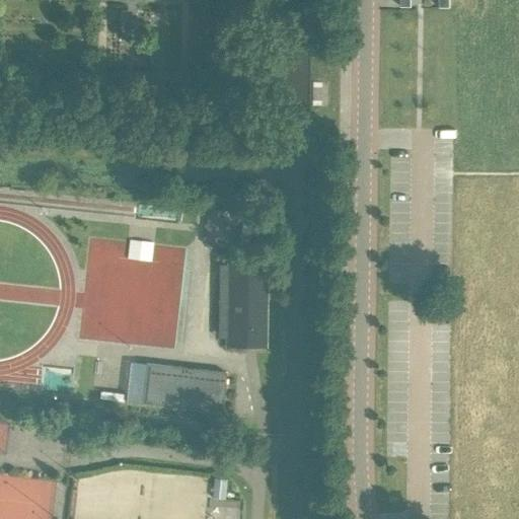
[(129,242),(127,258),(150,262),(152,245),(152,242),(129,239),(129,242)]
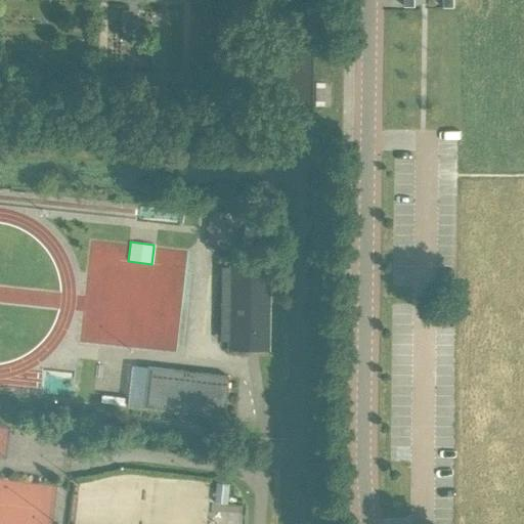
[(227,348),(228,348),(268,349),(269,267),(228,266),(227,348)]
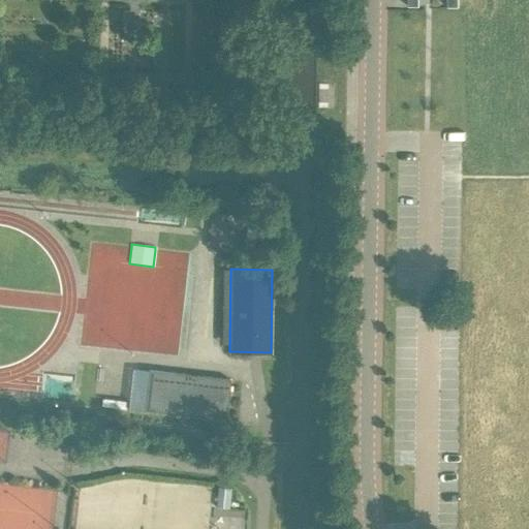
[(226,421),(230,379),(149,370),(144,411),(226,421)]
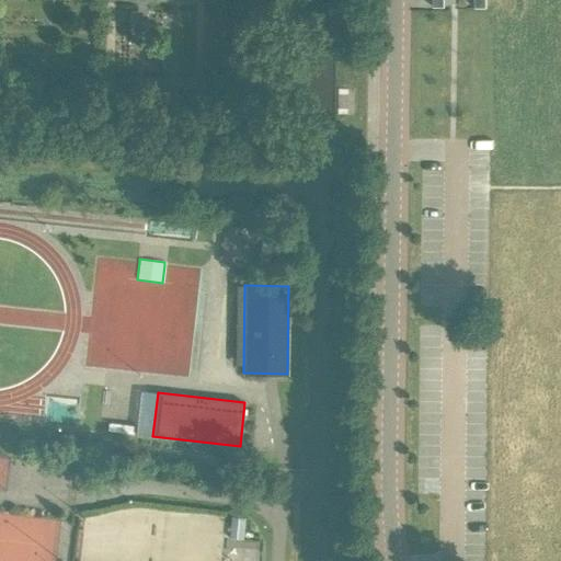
[(230,517),(228,538),(241,539),(243,519),(230,517)]
